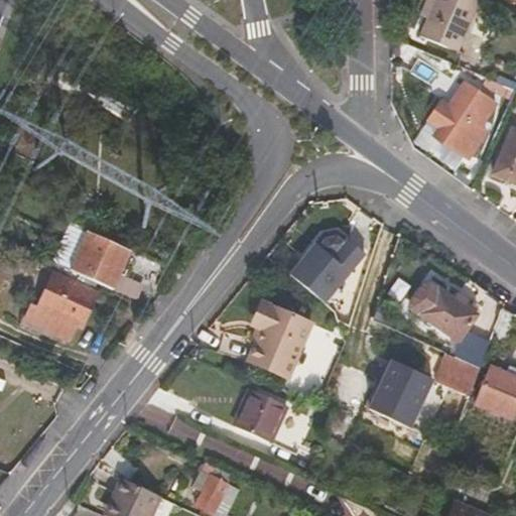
[(429,0),(423,14),(431,19),(439,0),(429,0)]
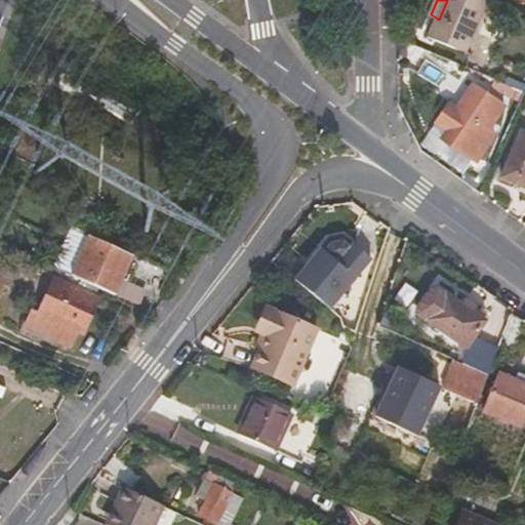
[(471,51),(490,0),(447,0),(439,19),(433,36),(471,51)]
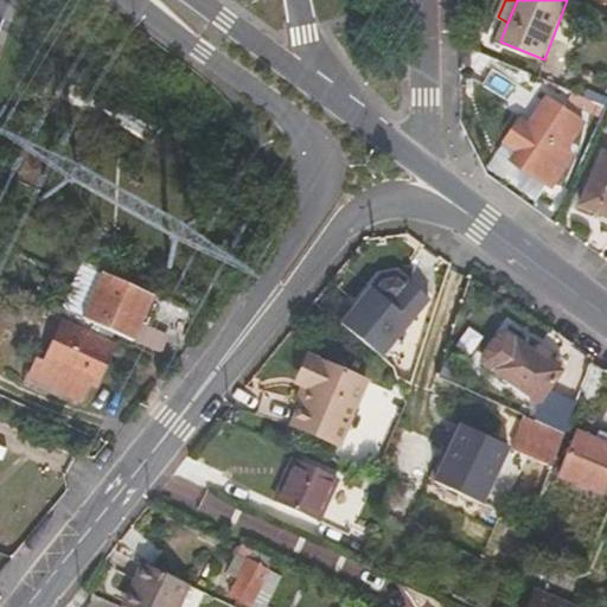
[(516,152),(555,180),(577,152),(570,145),(589,119),(554,93),(549,97),(526,80),(517,93),(538,110),(532,119),(525,113),(509,134),(522,144),(516,152)]
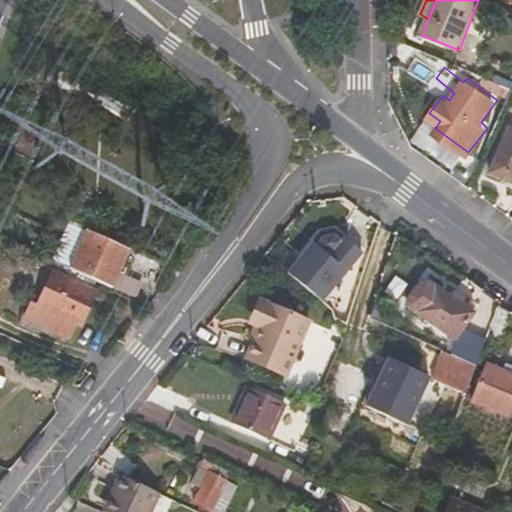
[(126,105),(62,71),(56,83),(119,117),(126,105)]
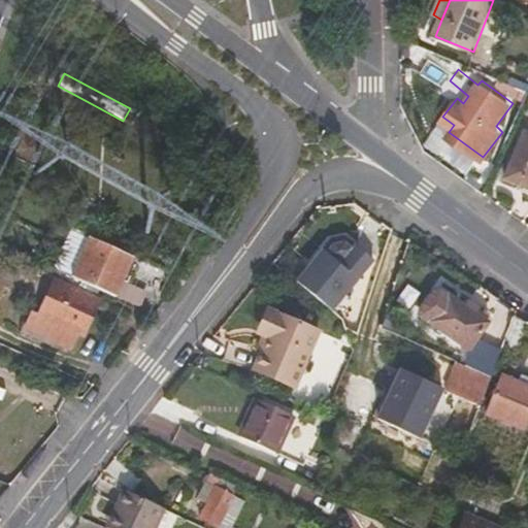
[(499,173),(517,180),(522,171),(527,173),(527,129),(521,126),(499,173)]
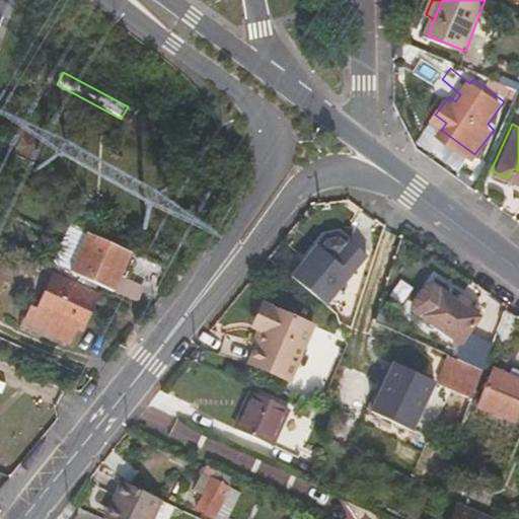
[(518,170),(513,168),(508,177),(518,181),(518,170)]
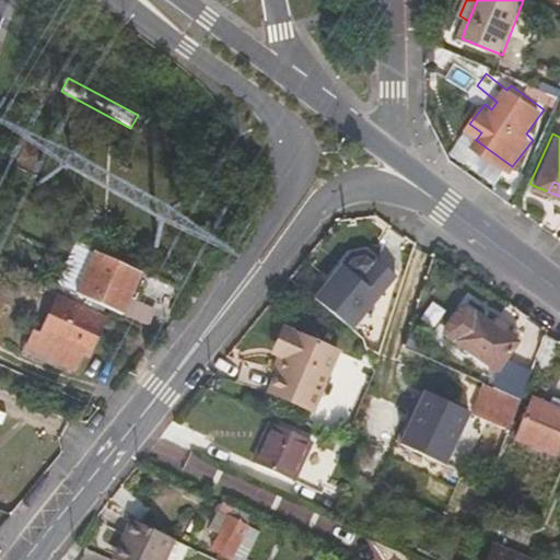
[(100,253),(82,291),(126,310),(143,271),(100,253)]
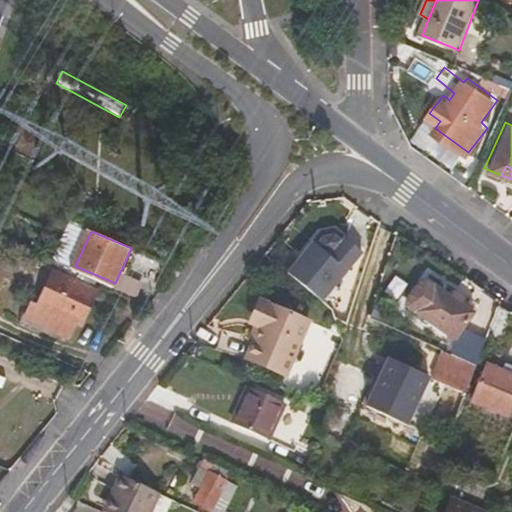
[(319,235),(313,243),(317,246),(321,241),(334,240),(340,244),(343,241),(335,234),(319,235)]
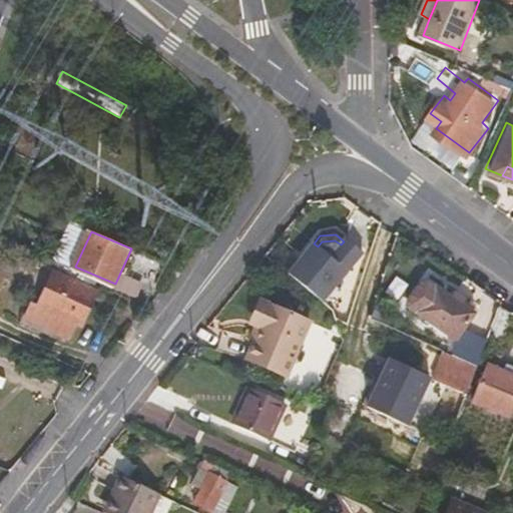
[(285,272),(323,303),(361,255),(344,241),(341,244),(335,240),(322,241),(318,246),(314,243),(300,261),(296,259),(285,272)]
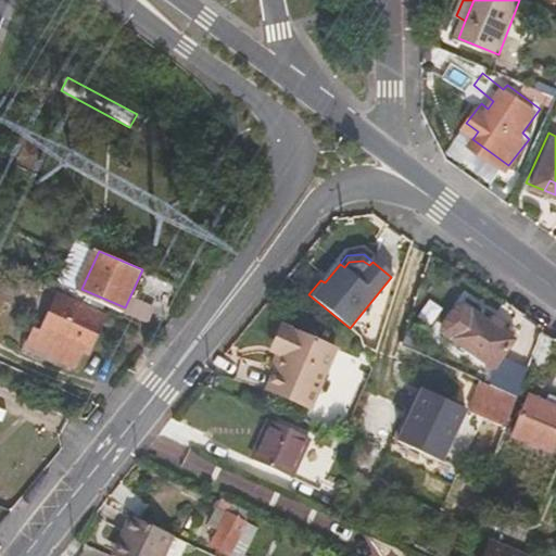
[(33,340),(83,361),(87,350),(93,353),(110,317),(61,298),(46,331),(37,328),(33,340)]
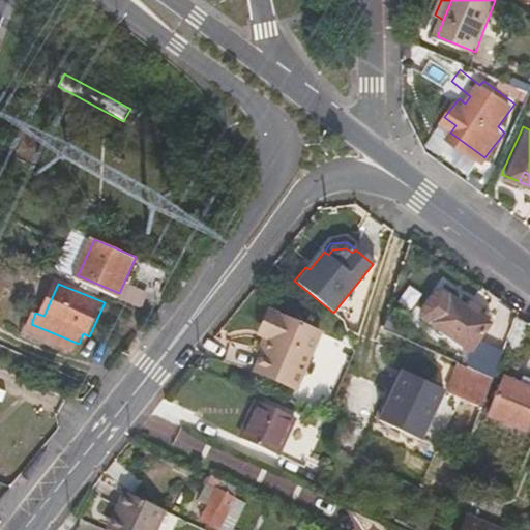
[(440,291),(420,318),(469,352),(477,342),(490,325),(475,315),(466,308),(440,291)]
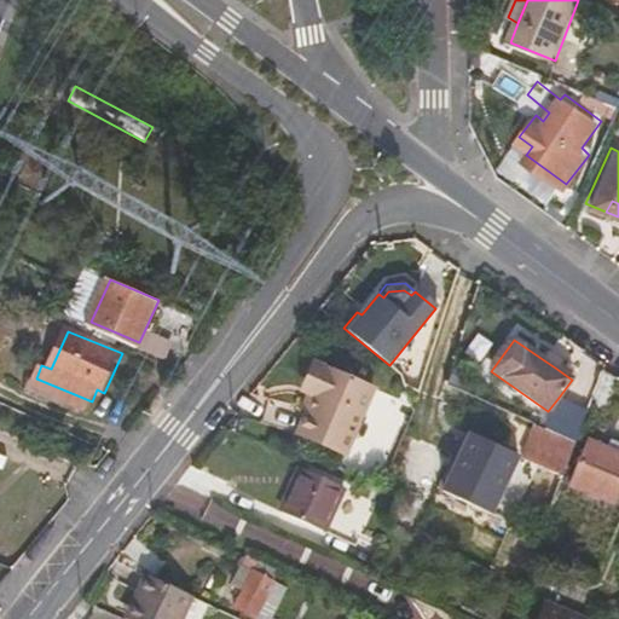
[(559,363),(548,356),(544,360),(555,368),(559,363)]
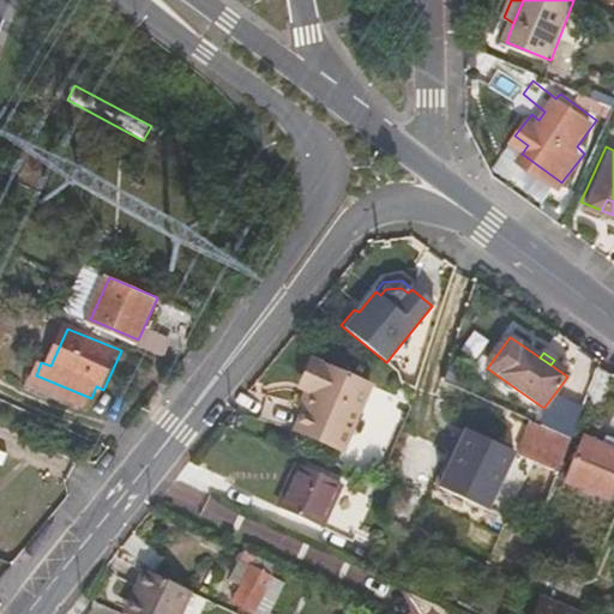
[(308,421),(355,443),(378,385),(324,360),(305,404),(314,407),(308,421)]
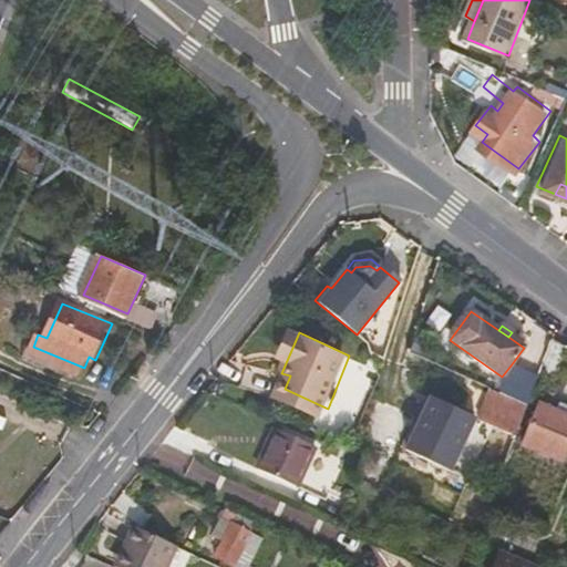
[(566,341),(553,336),(544,362),(557,366),(566,341)]
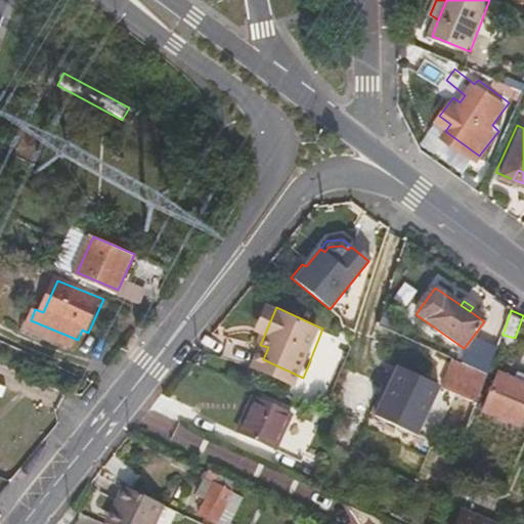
[(76,344),(78,340),(31,320),(30,323),(76,344)]
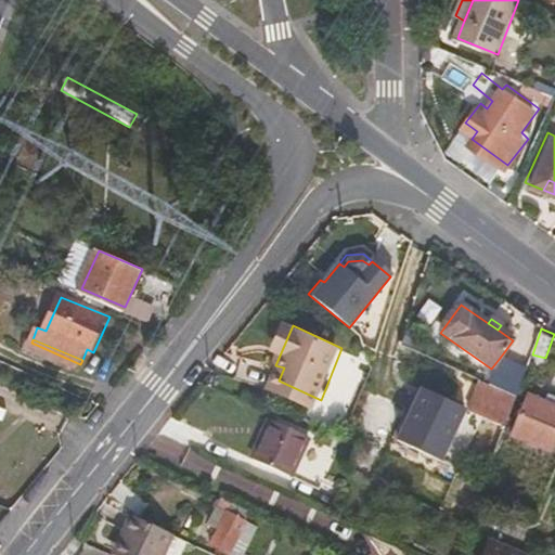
[(526,371),(500,358),(491,369),(488,386),(515,399),(526,371)]
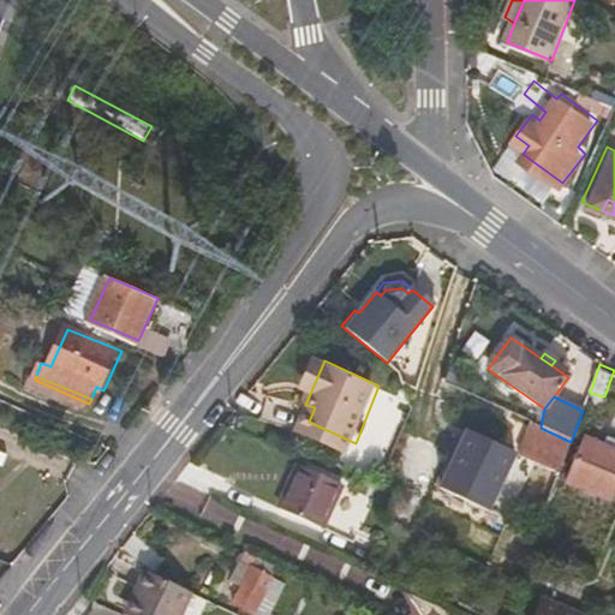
[(352,453),(356,443),(309,422),(304,431),(352,453)]
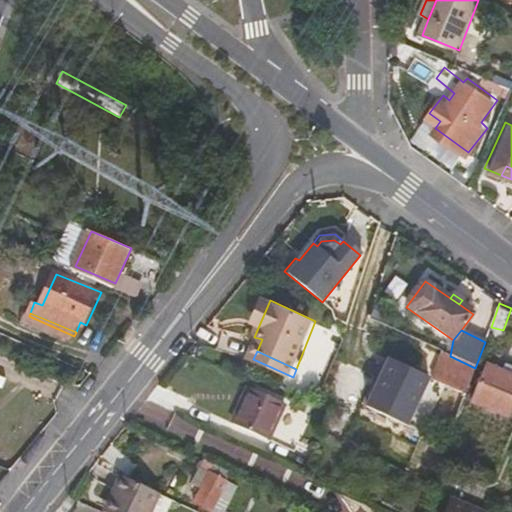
[(453,426),(475,368),(450,356),(442,352),(433,376),(426,373),(424,377),(427,378),(448,387),(439,410),(451,415),(448,424),(453,426)]
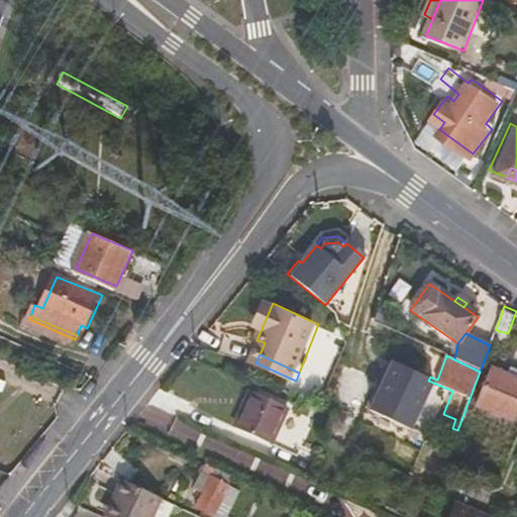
[(372,413),(411,430),(431,382),(428,381),(392,366),(372,413)]
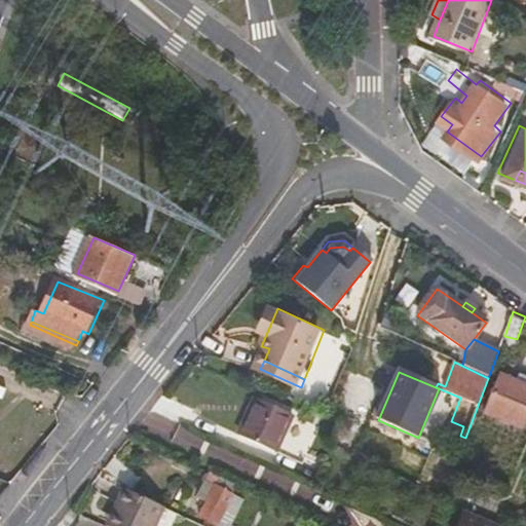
[(525,385),(499,374),(483,414),(521,429),(525,415),(525,385)]
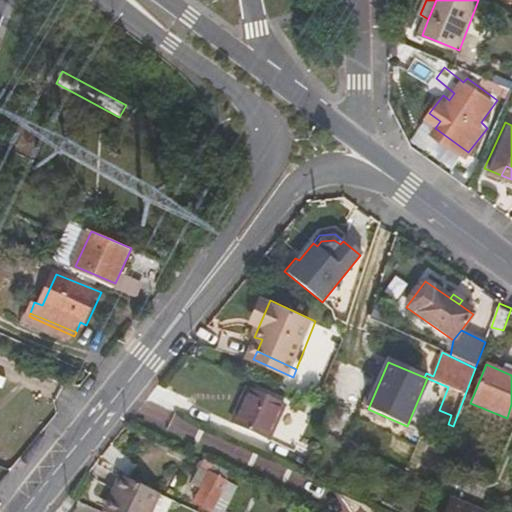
[(270,437),(285,401),(249,385),(233,421),(270,437)]
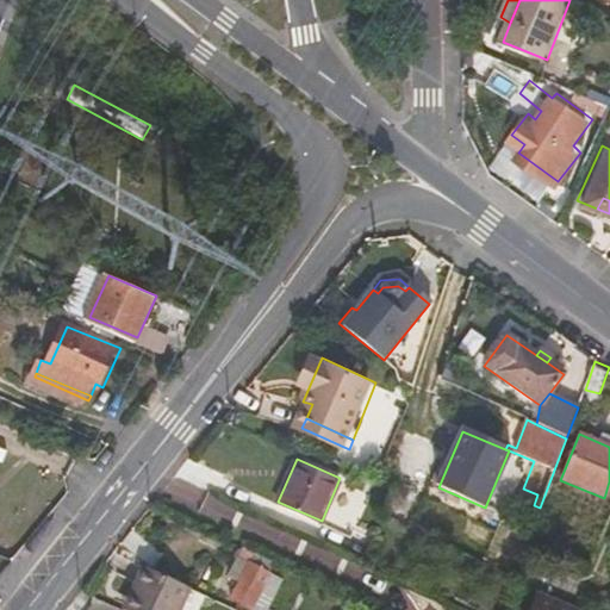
[(373,493),(340,478),(322,521),(354,534),(373,493)]
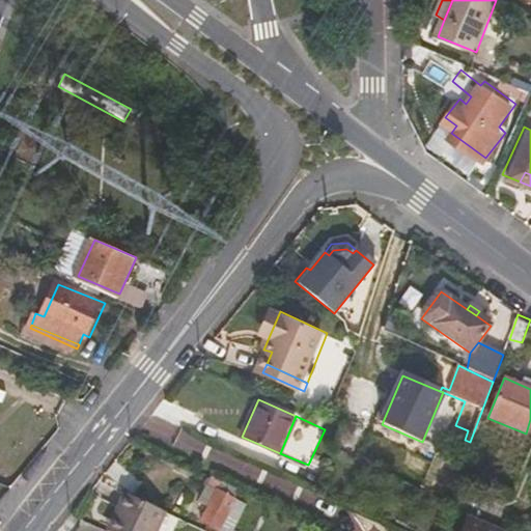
[(239,488),(217,477),(197,523),(212,530),(235,530),(247,506),(234,499),(239,488)]
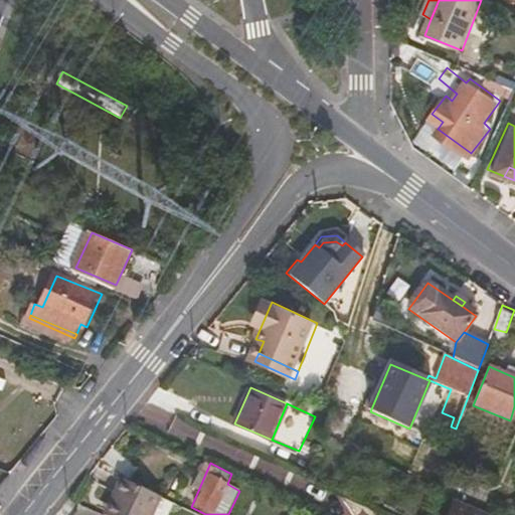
[(121,491),(108,514),(159,514),(160,512),(150,509),(152,504),(121,491)]
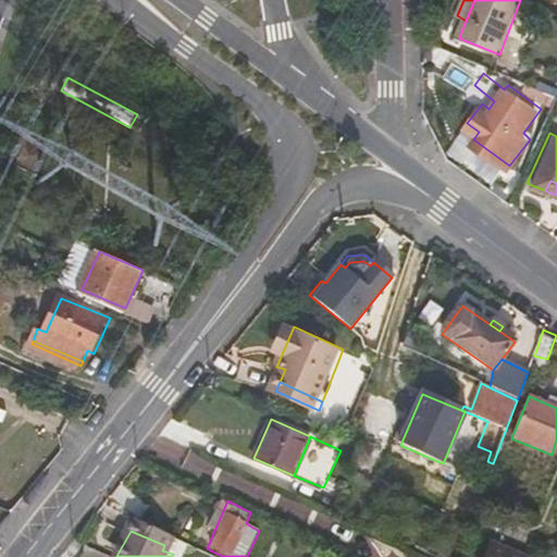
[(490,546),(486,555),(492,556),(510,556),(511,555),(490,546)]
